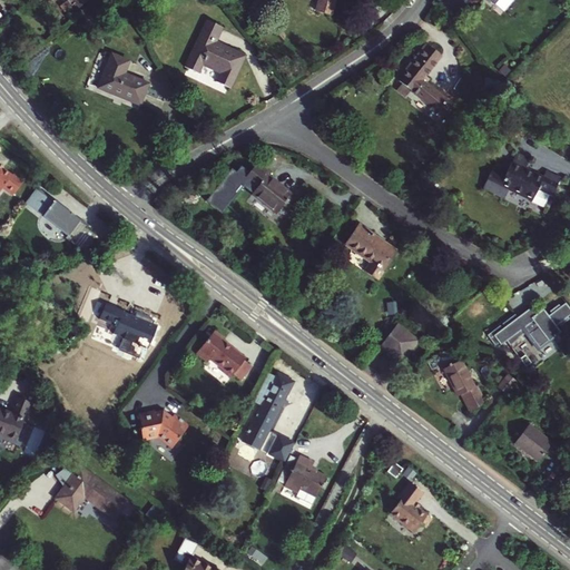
[(69,0),(78,10),(89,0),(69,0)]
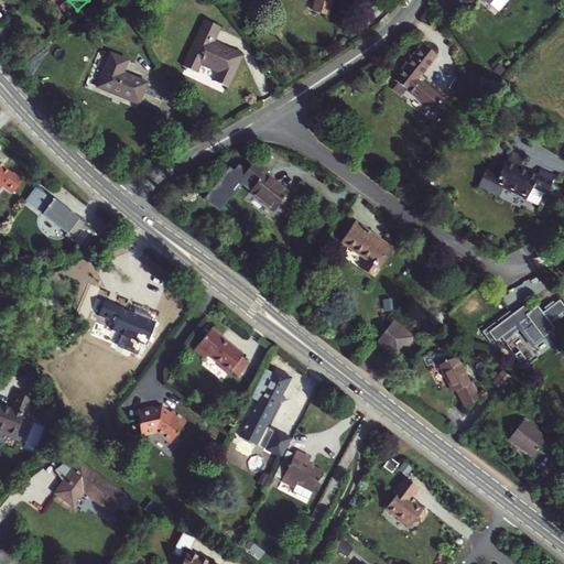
[(315,0),(312,12),(327,17),(331,0),(315,0)]
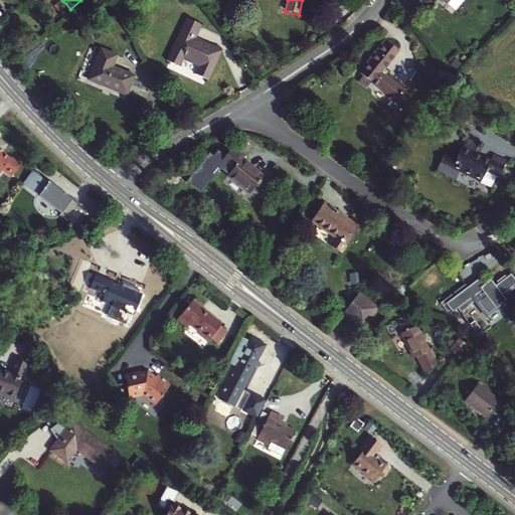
[(195,74),(206,79),(219,50),(199,40),(198,42),(193,40),(200,25),(186,19),(167,61),(178,65),(182,58),(199,65),(195,74)]
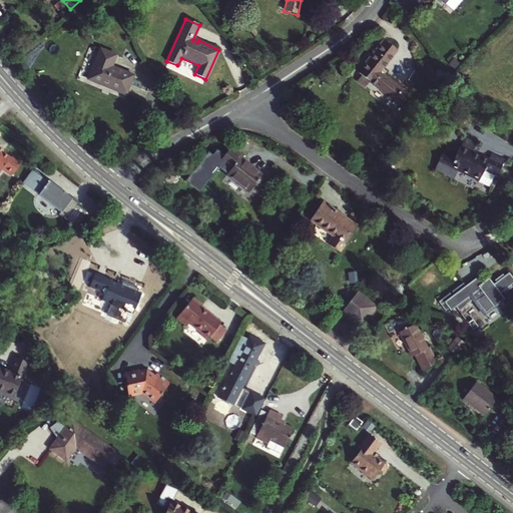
[(360,76),(369,82),(394,101),(402,91),(383,75),(387,70),(384,67),(397,51),(382,40),(365,63),(367,65),(359,75),(360,76)]
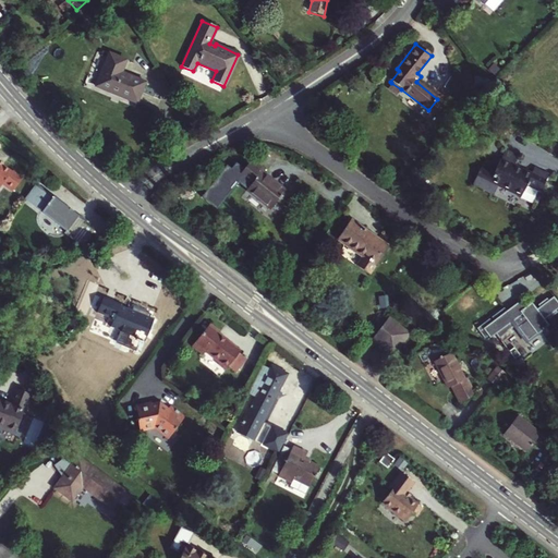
[(120,72),(105,65),(95,87),(136,104),(145,82),(120,72)]
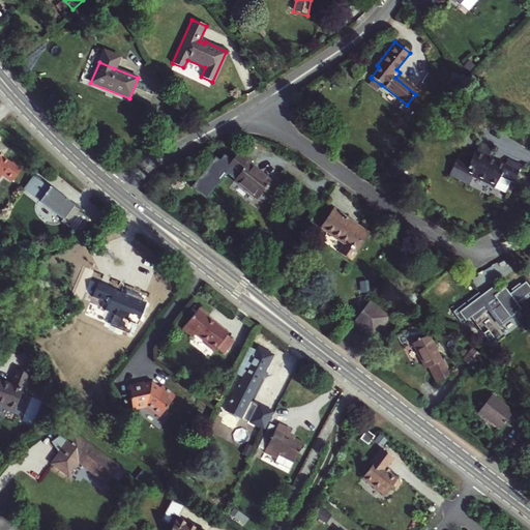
[(366,85),(376,91),(381,85),(372,79),(366,85)]
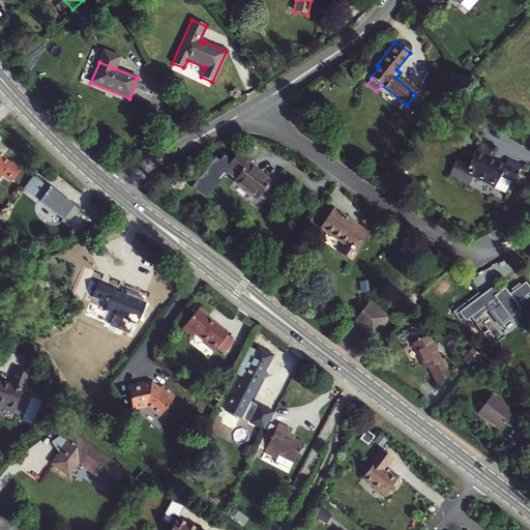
[(233,181),(256,199),(269,182),(247,164),(249,160),(239,151),(226,168),(236,177),(233,181)]
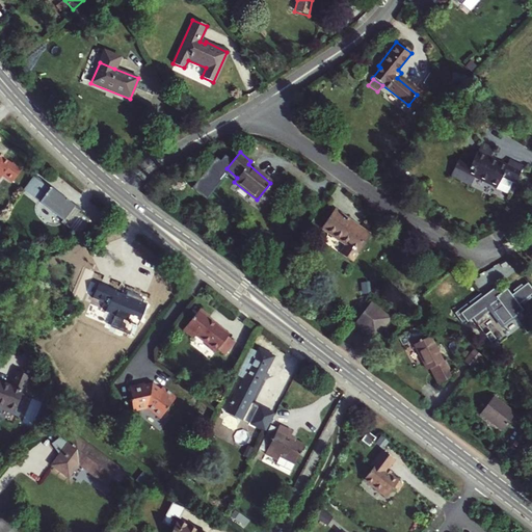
[(470,185),(474,177),(496,188),(501,177),(514,183),(523,167),(508,160),(506,166),(477,152),(471,164),(458,158),(450,176),(470,185)]
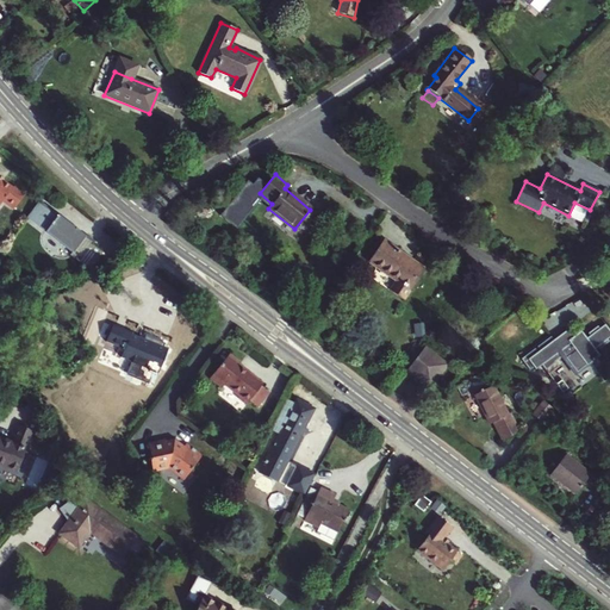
[(0,206),(4,203),(14,210),(24,197),(13,188),(12,190),(0,180),(0,206)]
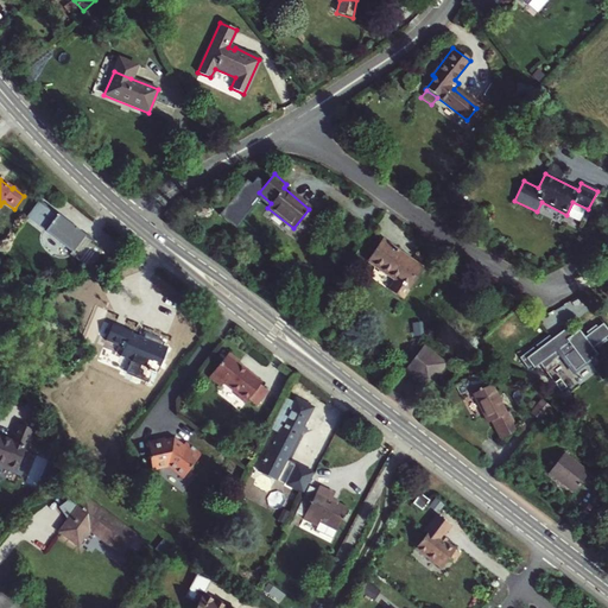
[(103,251),(94,244),(40,201),(31,214),(43,223),(40,226),(74,252),(71,255),(89,270),(103,251)]
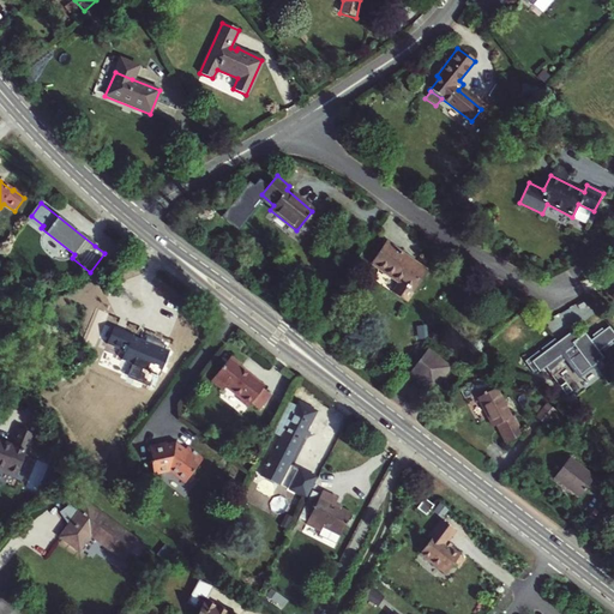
[(31,216),(29,218),(41,228),(43,226),(31,216)]
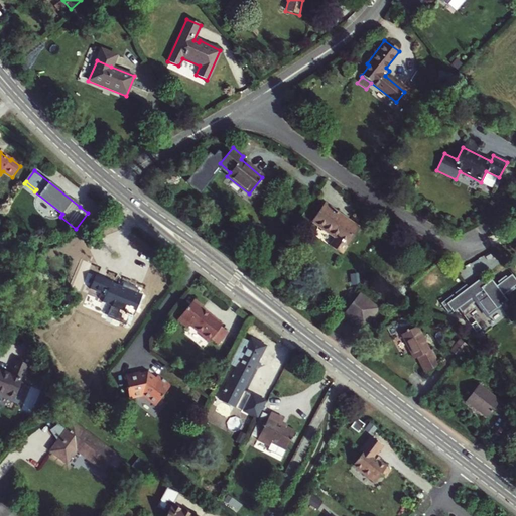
[(334,238),(329,246),(341,254),(359,228),(324,203),(310,222),(334,238)]
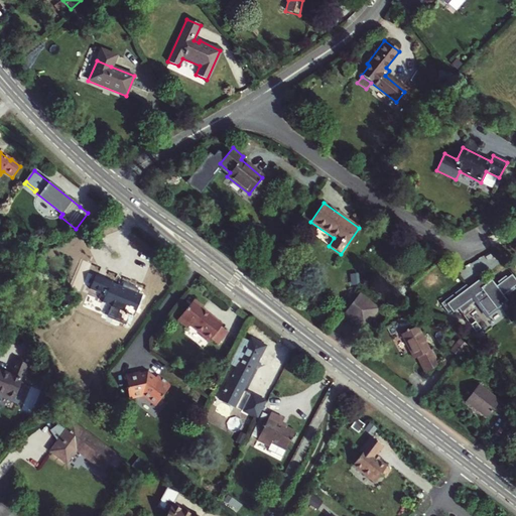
[(105,296),(102,303),(134,316),(142,296),(111,283),(112,282),(95,275),(89,290),(105,296)]
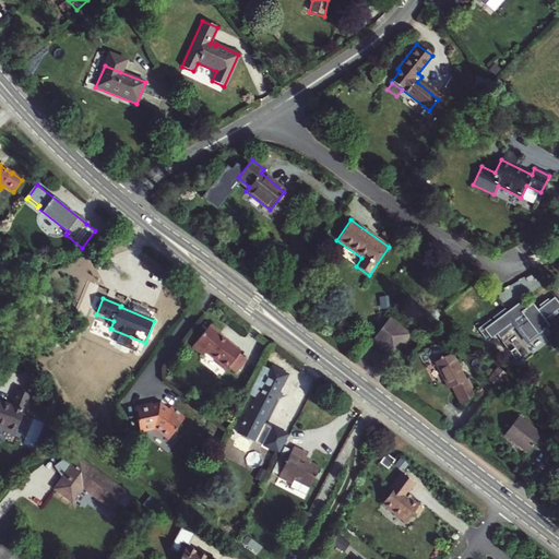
[(491,320),(478,330),(486,340),(490,337),(491,340),(497,336),(501,341),(511,333),(510,332),(518,326),(520,330),(530,323),(538,337),(551,328),(546,322),(549,320),(551,322),(558,316),(558,313),(558,312),(558,302),(557,299),(551,302),(549,300),(540,307),(543,309),(539,311),(535,305),(527,310),(522,304),(509,313),(507,310),(494,319),(496,322),(494,323),(491,320)]
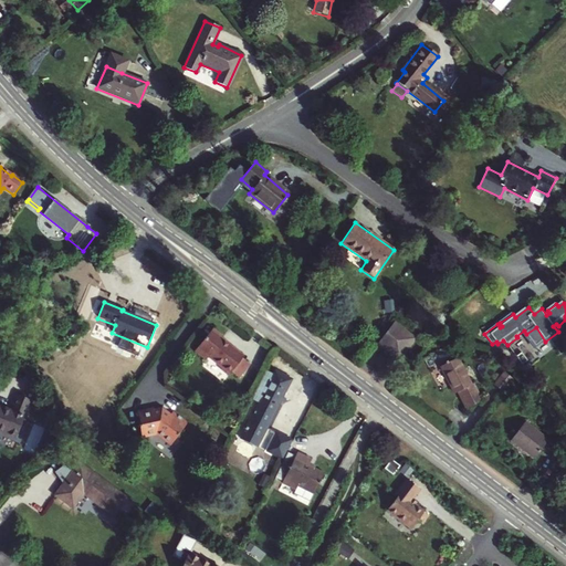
[(377,345),(397,362),(415,341),(394,324),(377,345)]
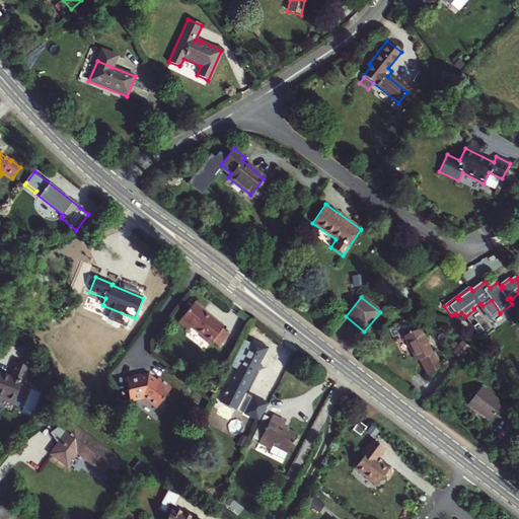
[(194,303),(178,323),(189,331),(191,328),(203,338),(202,340),(209,346),(211,342),(218,348),(228,335),(221,329),(222,327),(203,312),(204,310),(194,303)]
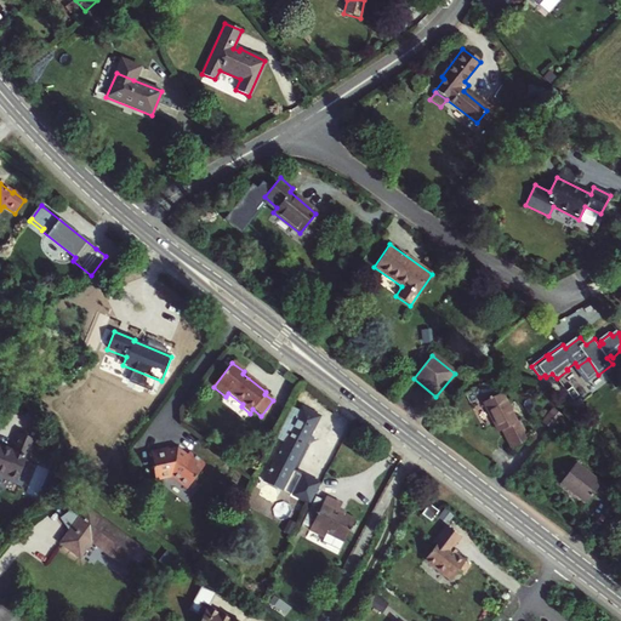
[(318,400),(303,392),(296,404),(312,412),(318,400)]
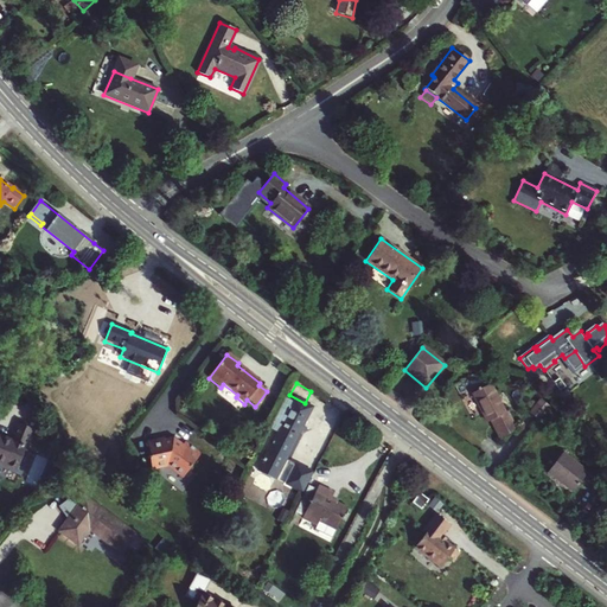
[(506,413),(505,414),(490,385),(472,394),(487,423),(491,421),(500,440),(516,432),(506,413)]
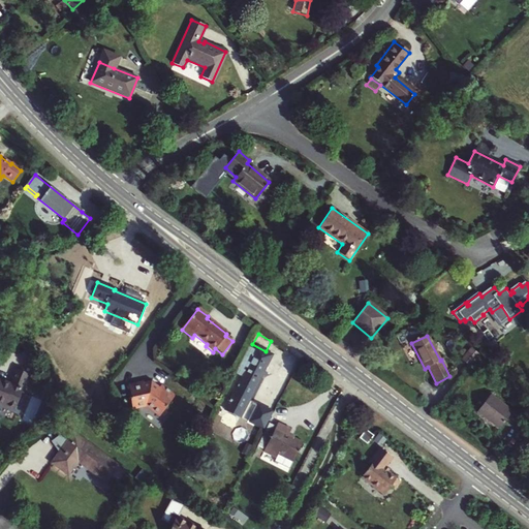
[(248,347),(236,373),(242,377),(225,410),(240,417),(272,355),(257,348),(255,351),(248,347)]
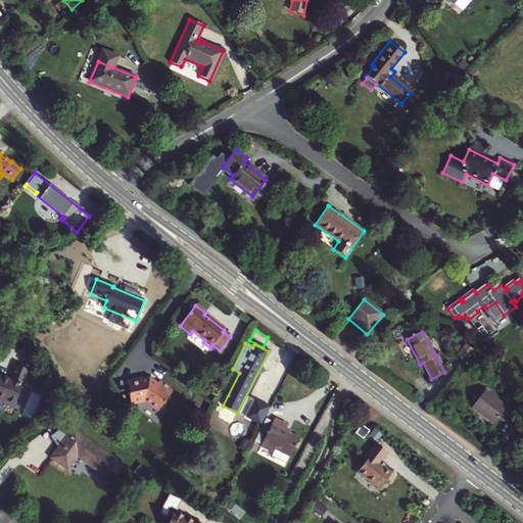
[(467,346),(466,345),(457,357),(465,363),(473,351),(467,346)]
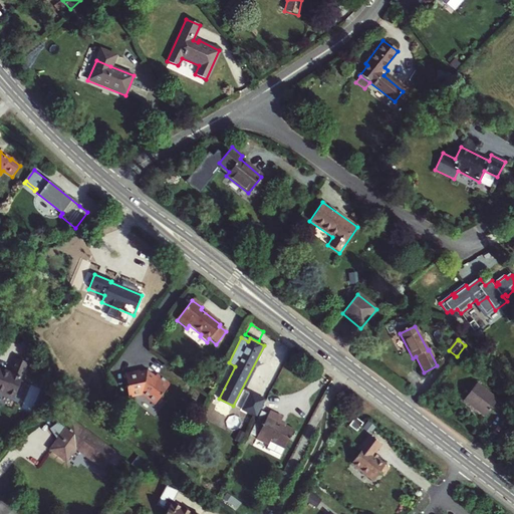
[(0,369),(0,393),(14,399),(22,378),(24,378),(29,364),(15,358),(9,373),(0,369)]
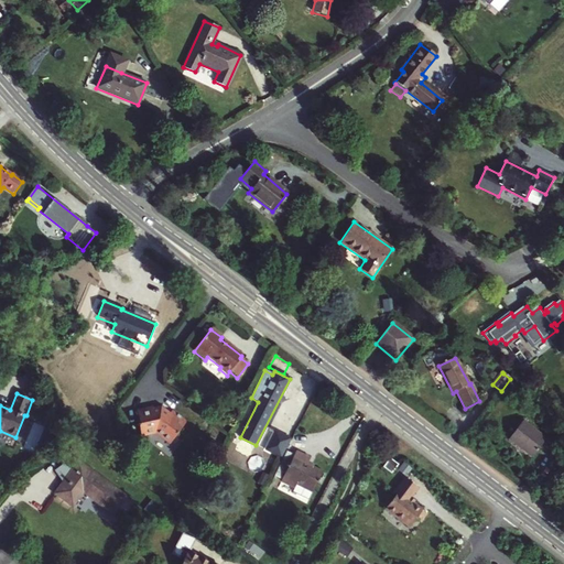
[(137,412),(140,426),(139,426),(141,437),(156,435),(171,445),(187,422),(173,411),(170,414),(161,408),(153,410),(153,408),(137,412)]
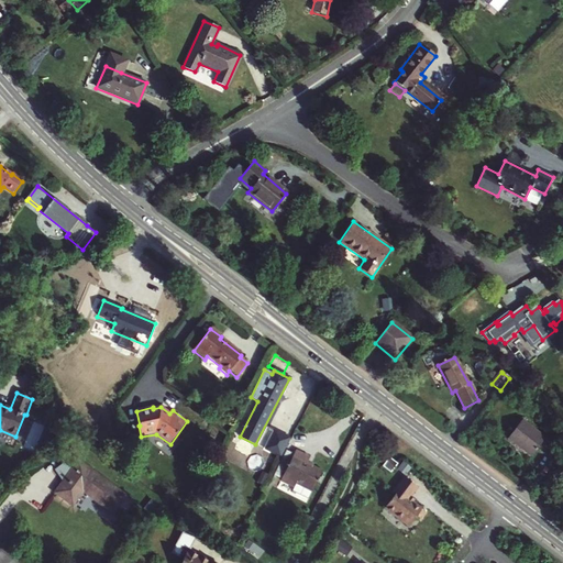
[(545,439),(521,420),(507,439),(530,457),(545,439)]
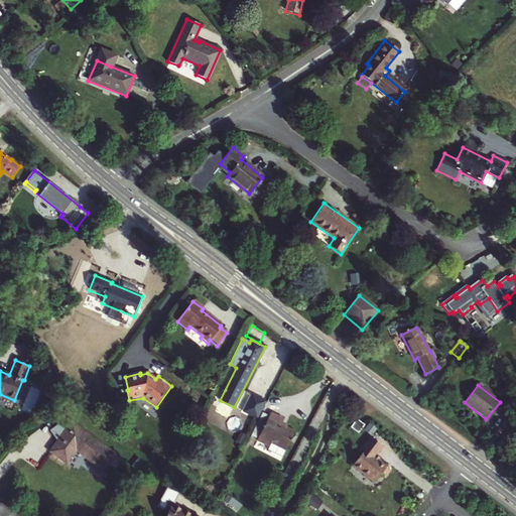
[(251,395),(243,411),(244,412),(252,395),(251,395)]
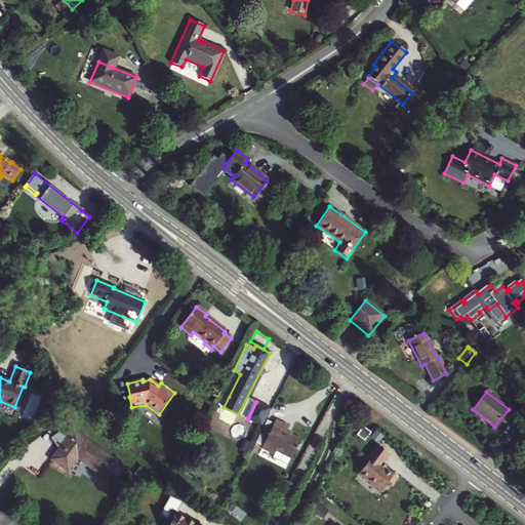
[(248,419),(260,426),(270,409),(256,402),(248,419)]
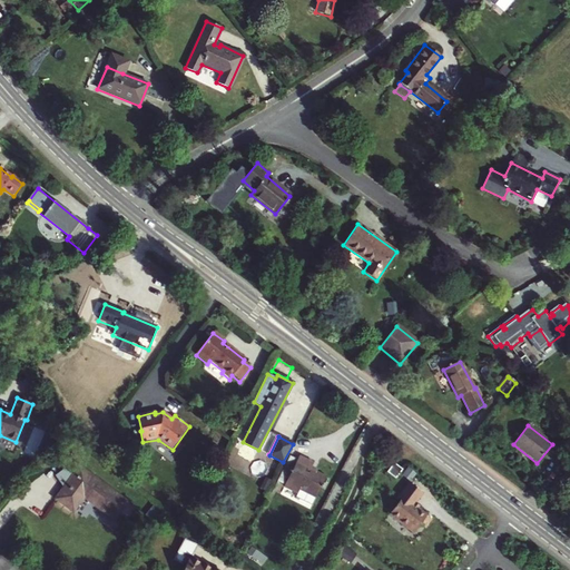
[(316,499),(326,478),(310,469),(313,463),(300,455),(284,485),(297,493),(295,499),(298,500),(300,499),(311,505),(315,498),(316,499)]
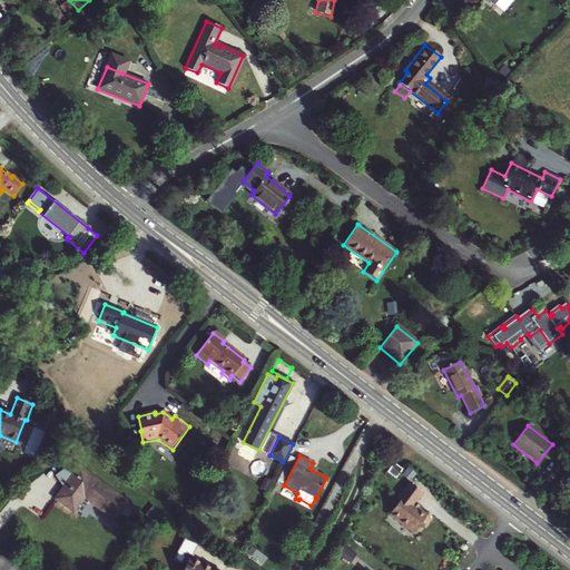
[(394,463),(386,472),(395,479),(403,470),(394,463)]
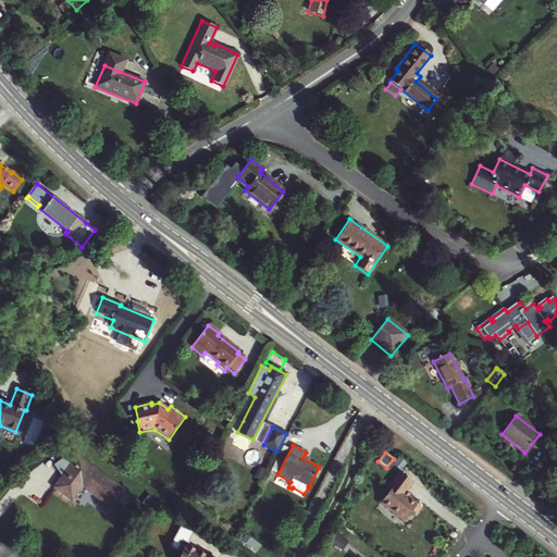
[(124,491),(78,457),(54,487),(71,499),(82,485),(111,508),(124,491)]
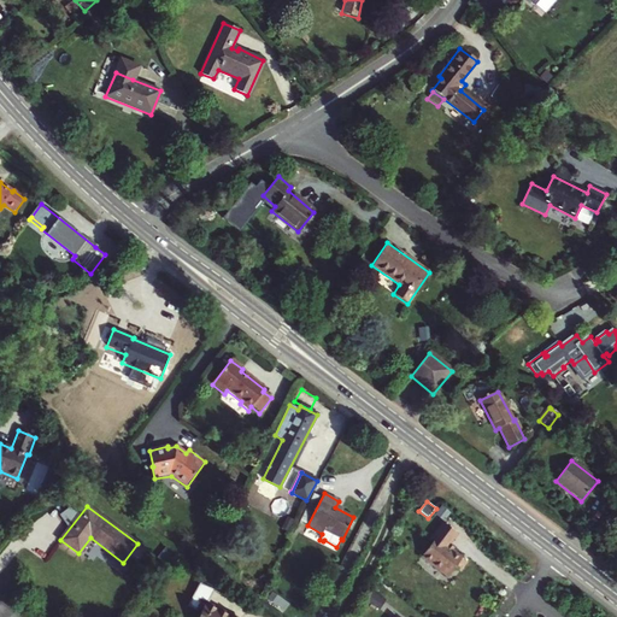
[(460,571),(465,564),(460,560),(463,557),(452,550),(454,547),(450,544),(458,534),(444,523),(432,539),(434,541),(422,557),(448,577),(456,568),(460,571)]
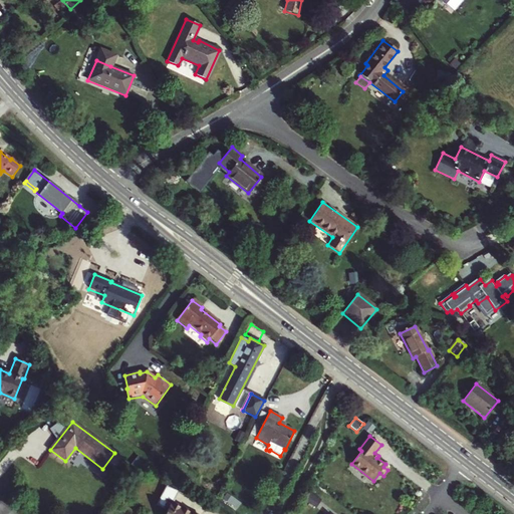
[(141,458),(129,448),(123,454),(136,464),(141,458)]
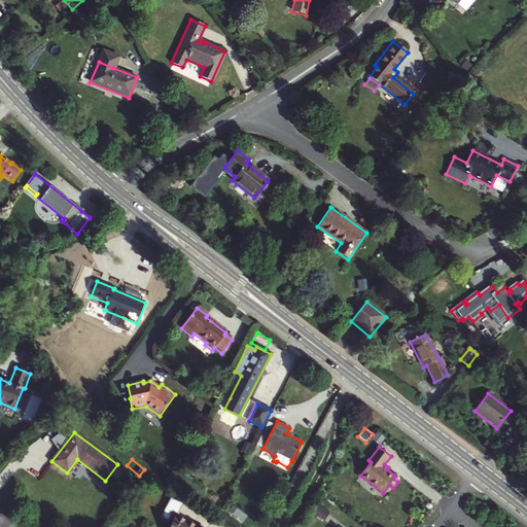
[(174,469),(165,463),(159,472),(168,480),(168,478),(172,472),(174,469)]
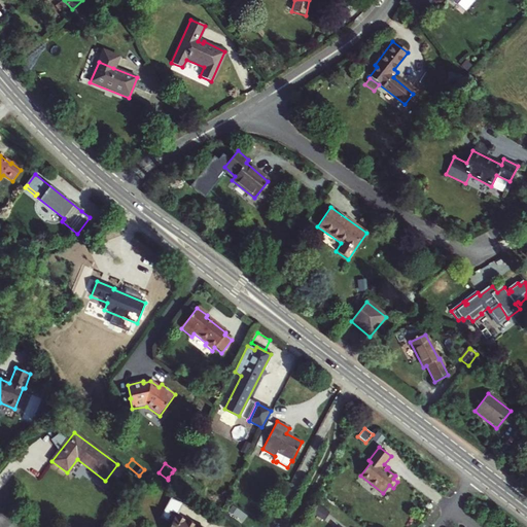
[(177,477),(172,472),(168,478),(173,482),(177,477)]
